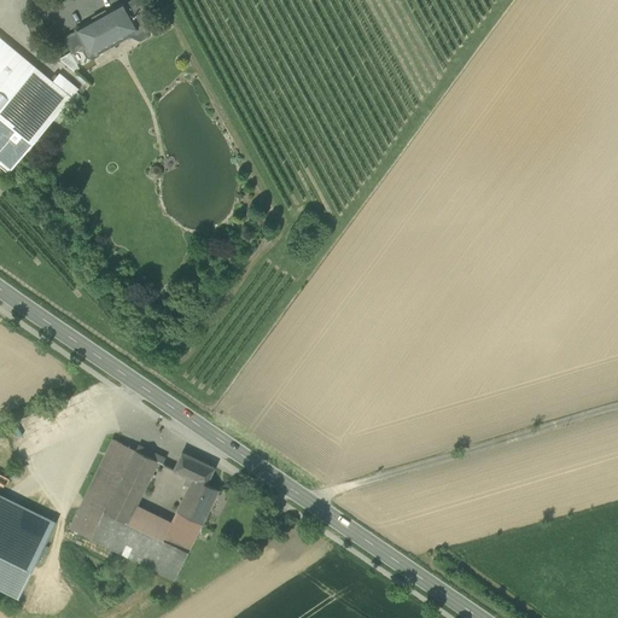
[(133,0),(124,5),(133,22),(140,17),(147,13),(139,0),(133,0)]
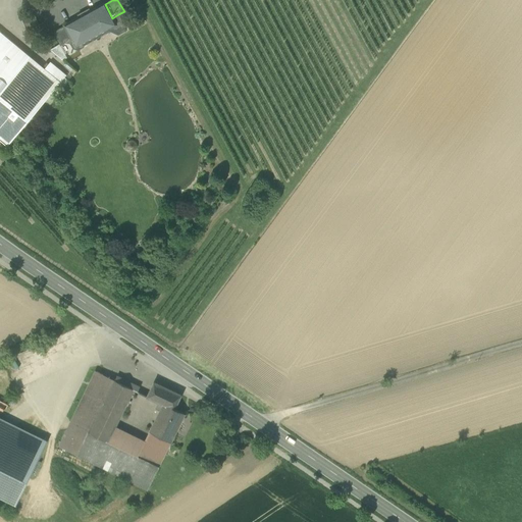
[(74,48),(79,49),(84,46),(84,42),(85,43),(95,37),(95,36),(98,34),(99,35),(109,30),(118,34),(126,30),(123,24),(124,24),(118,14),(112,18),(105,4),(104,4),(65,25),(66,27),(72,38),(69,40),(71,43),(74,48)]
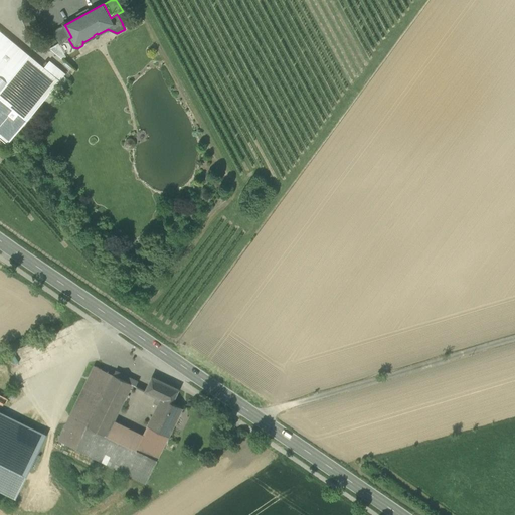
[(34,14),(21,19),(26,32),(40,27),(34,14)]
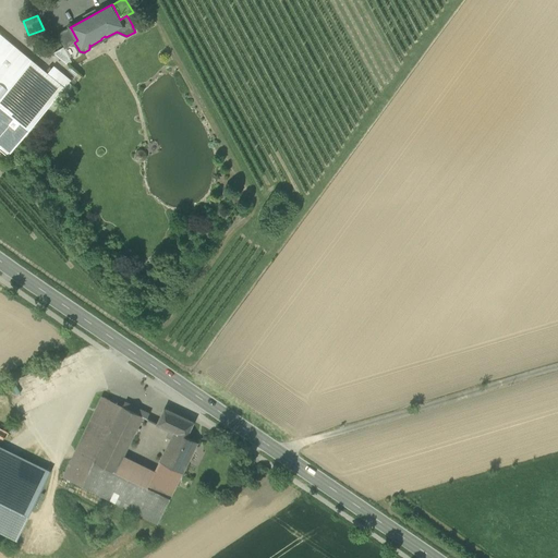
[(59,35),(65,47),(74,43),(77,40),(71,28),(59,35)]
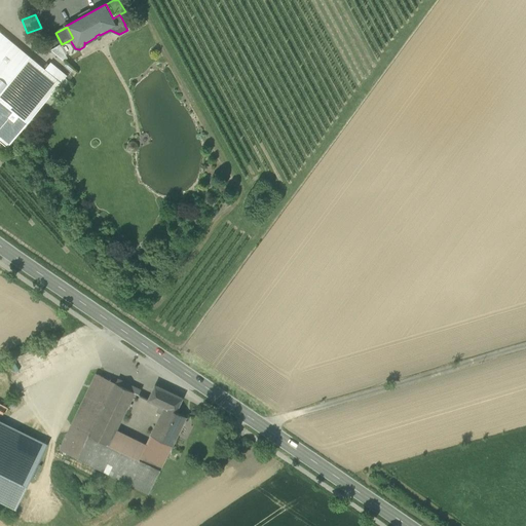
[(0,139),(8,147),(23,129),(29,134),(36,126),(32,123),(30,121),(45,103),(53,92),(58,97),(70,82),(49,65),(45,70),(0,32),(0,139)]
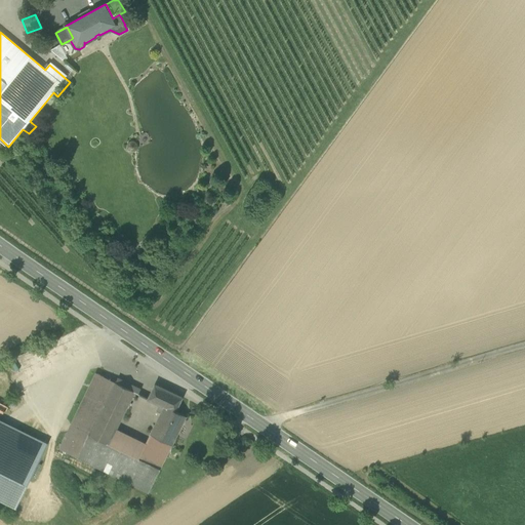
[(61,44),(50,49),(63,61),(68,58),(61,44)]
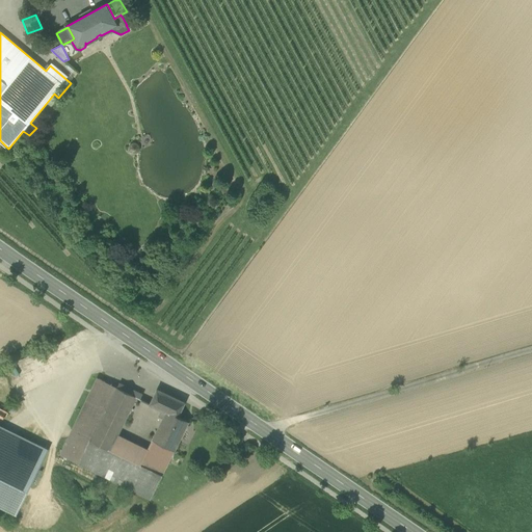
[(54,94),(46,104),(51,107),(58,98),(54,94)]
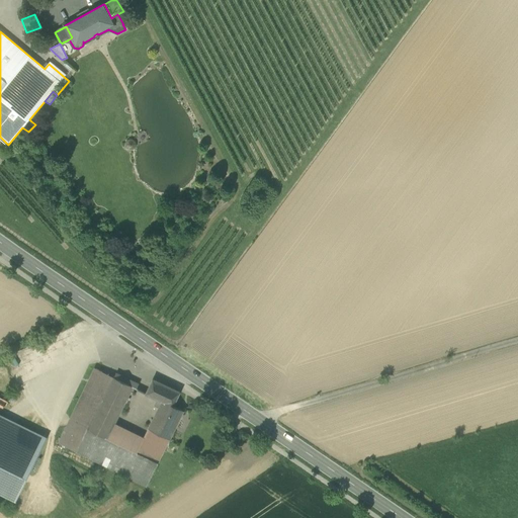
[(137,452),(108,438),(114,425),(133,386),(94,368),(59,443),(147,487),(179,420),(158,409),(144,439),(137,452)]
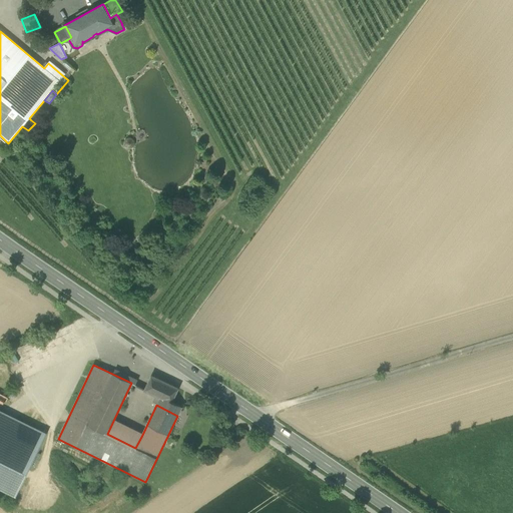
[(156,405),(177,416),(182,407),(172,402),(178,389),(151,376),(144,391),(156,396),(160,398),(157,405),(156,405)]
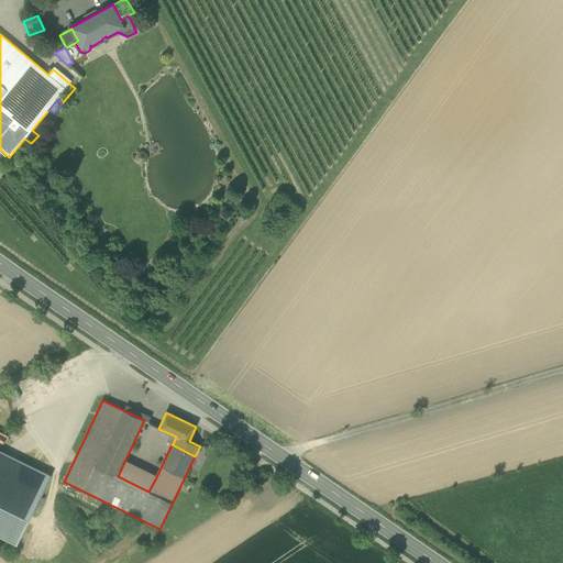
[(0,450),(0,474),(42,495),(52,475),(0,450)]
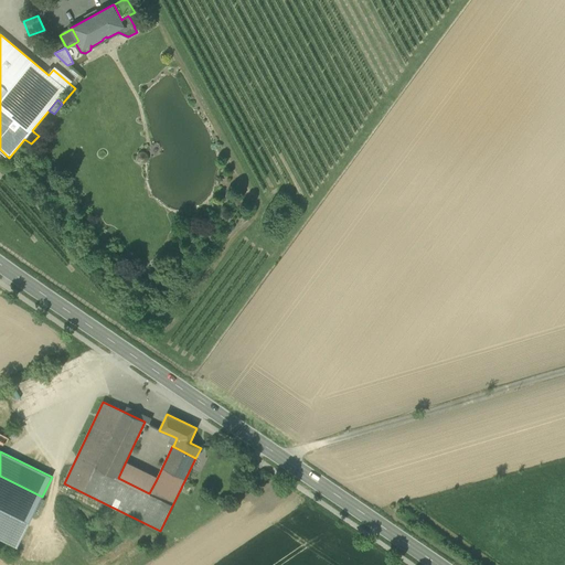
[(149,493),(157,479),(125,464),(118,478),(149,493)]
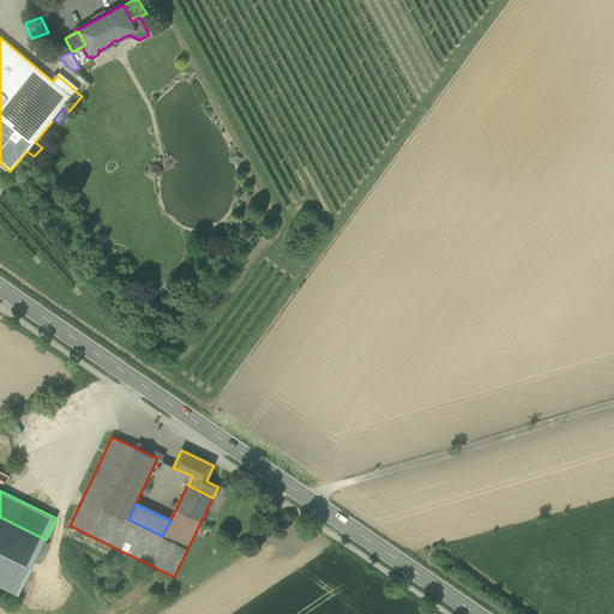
[(265,516),(270,522),(277,517),(272,511),(265,516)]
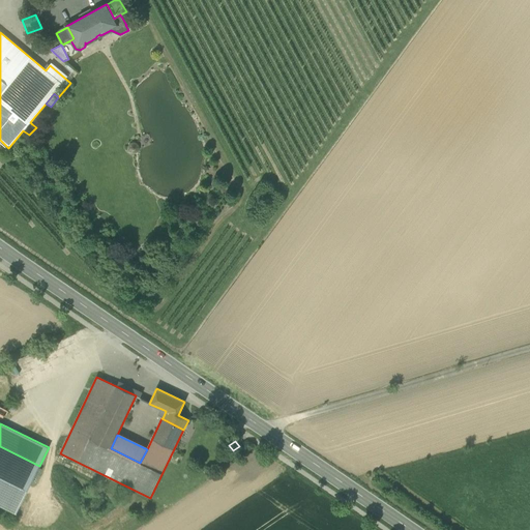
[(0,504),(17,512),(39,466),(0,446),(0,504)]
